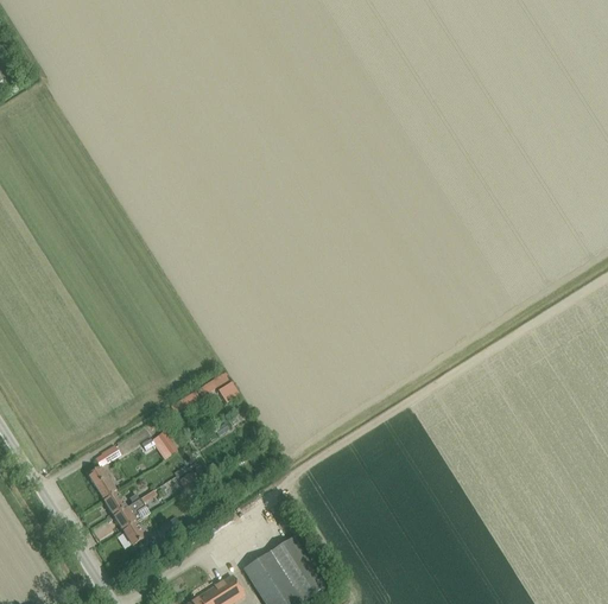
[(177,450),(164,430),(157,434),(170,455),(177,450)]
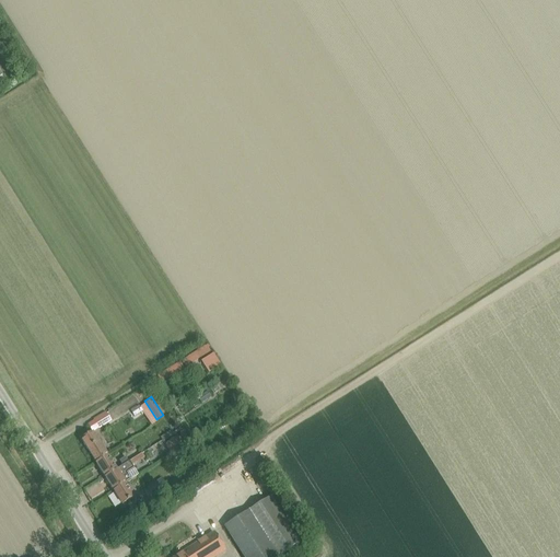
[(103,413),(94,418),(98,426),(108,420),(103,413)]
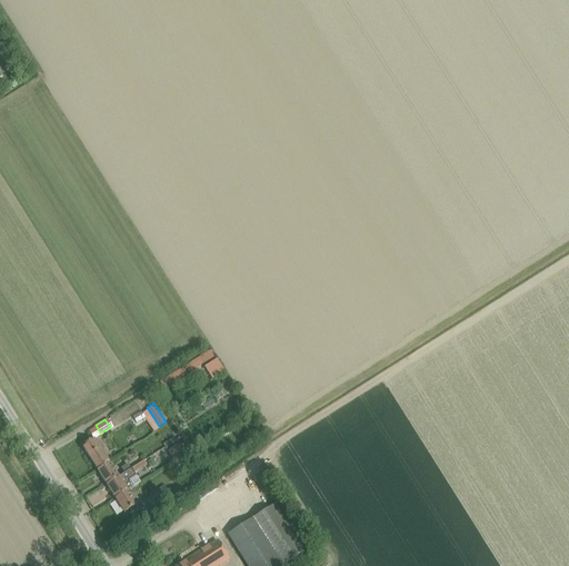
[(109,460),(100,446),(95,437),(82,445),(88,454),(97,468),(109,460)]
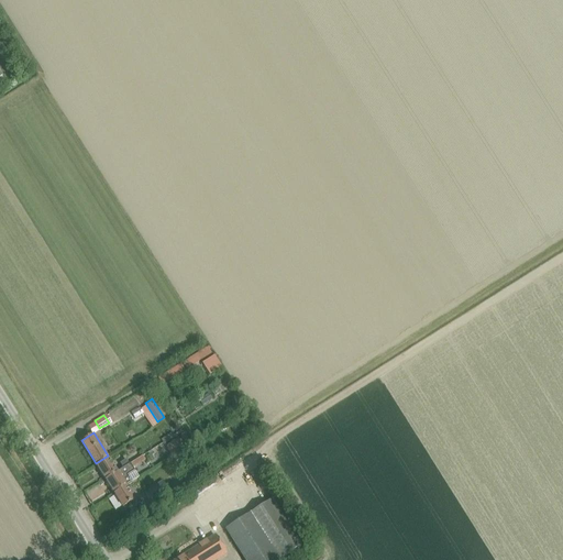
[(181,435),(166,445),(174,458),(186,451),(184,448),(188,446),(181,435)]
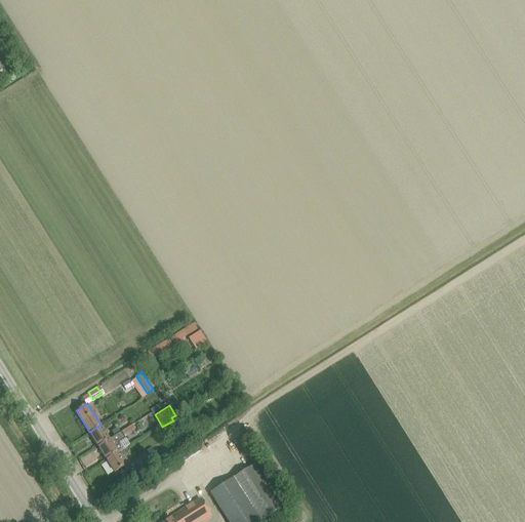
[(121,427),(125,434),(136,428),(132,420),(121,427)]
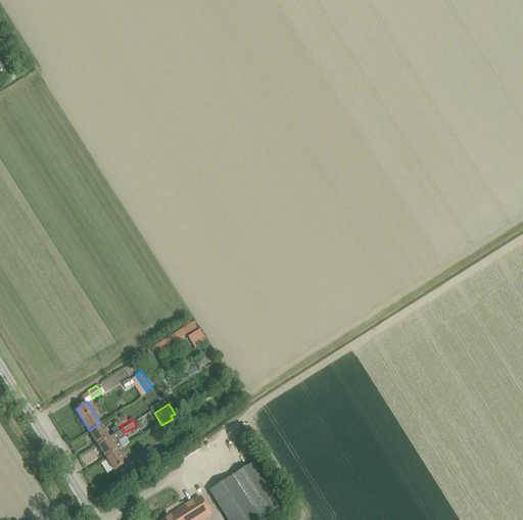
[(108,436),(100,423),(89,430),(97,443),(108,436)]
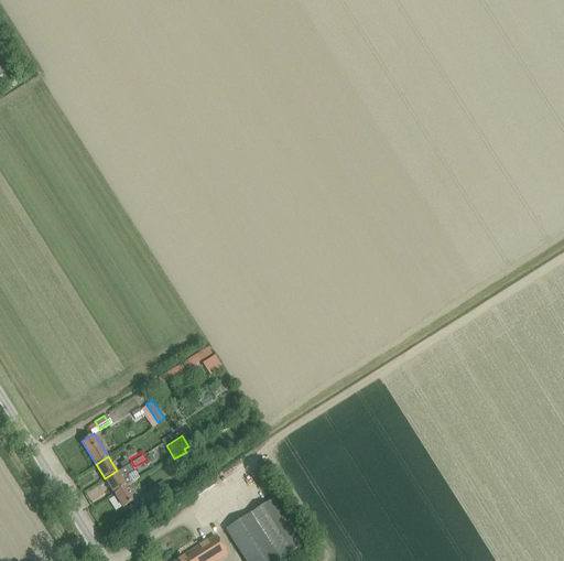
[(123,467),(129,463),(127,457),(120,462),(122,466),(123,467)]
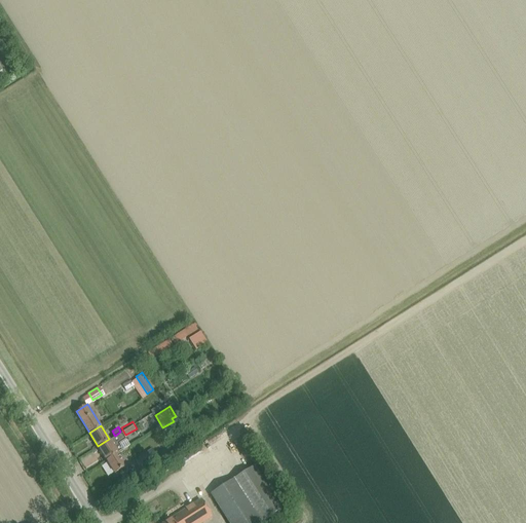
[(123,436),(120,432),(115,436),(114,435),(109,439),(98,446),(106,458),(117,452),(123,449),(117,440),(123,436)]
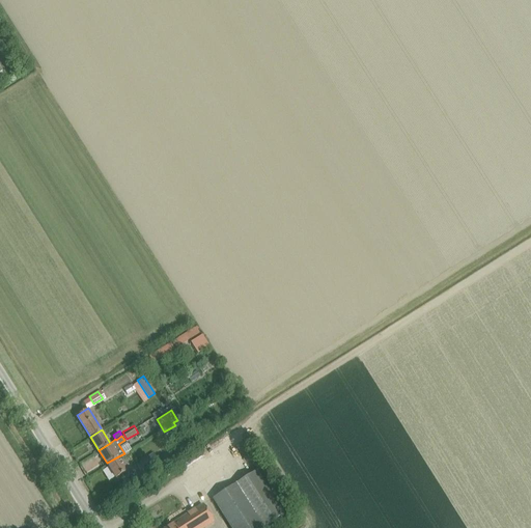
[(87,468),(102,461),(98,452),(83,460),(87,468)]
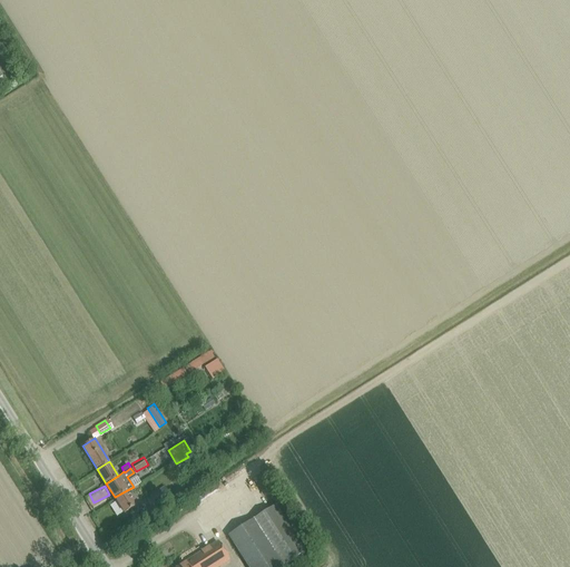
[(136,504),(127,490),(115,497),(125,511),(136,504)]
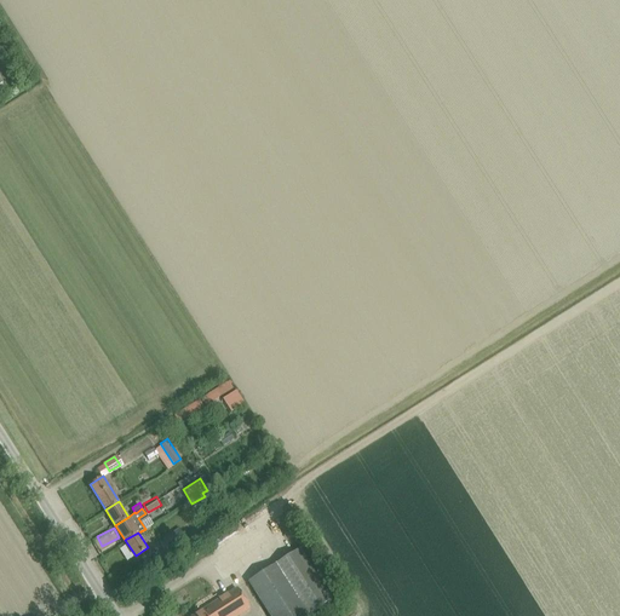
[(194,554),(202,550),(199,543),(190,550),(194,554)]
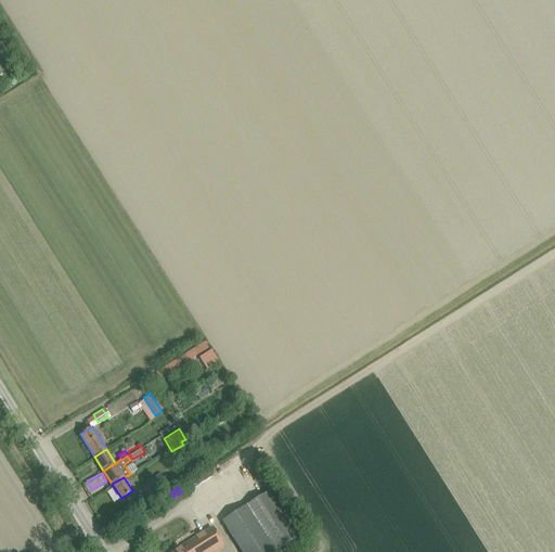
[(242,551),(271,551),(274,550),(297,536),(268,490),(246,504),(222,520),(242,551)]
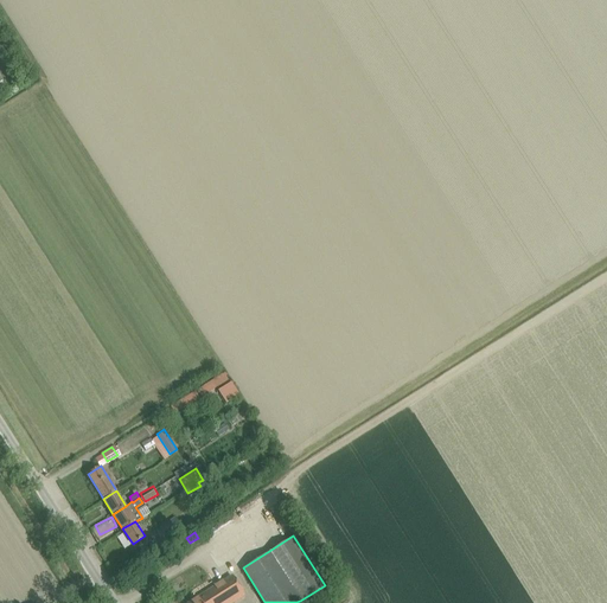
[(229,602),(244,594),(231,573),(184,602),(229,602)]
